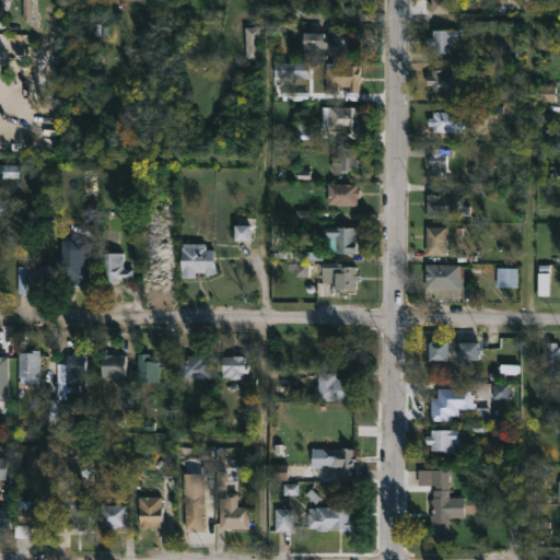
[(451,15),(450,0),(433,0),(433,15),(451,15)]
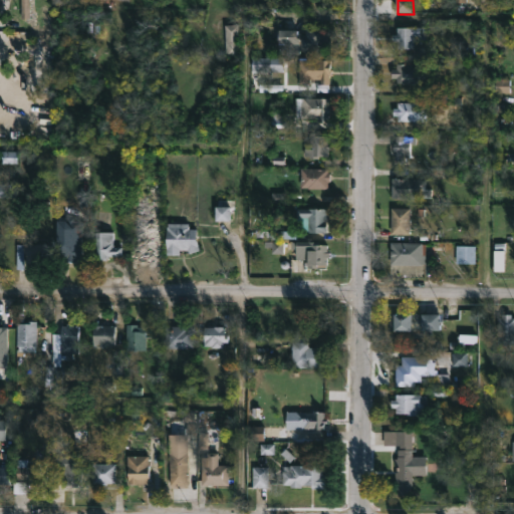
[(240,55),(226,55),(226,24),(240,24),(240,55)]
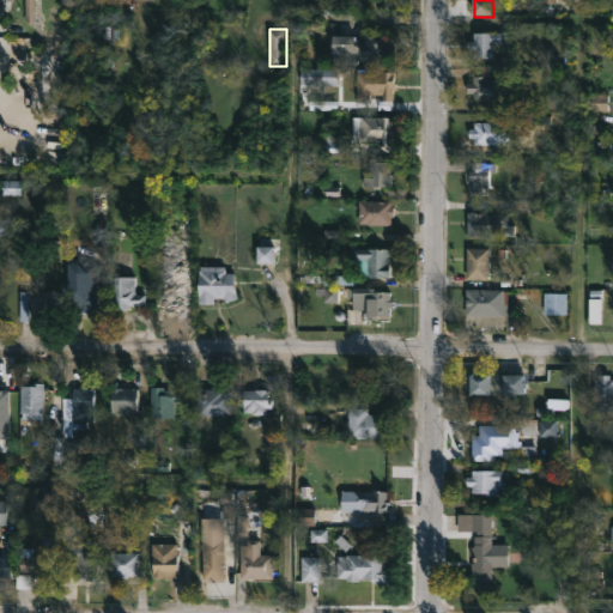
[(392,41),(392,50),(381,50),(381,58),(360,56),(360,64),(335,62),(337,34),(358,35),(358,41),(365,41),(365,31),(378,31),(378,35),(388,36),(387,40),(392,41)]
